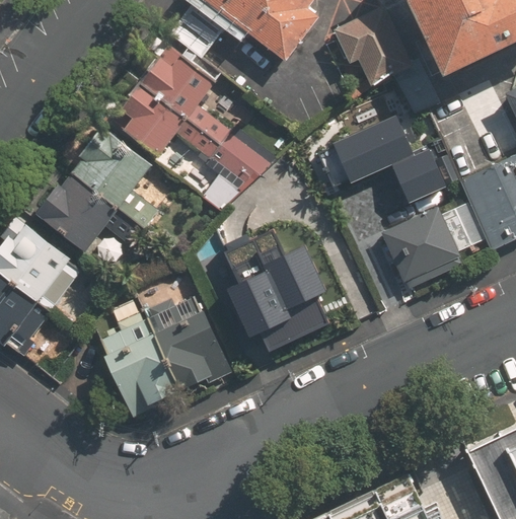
[(224,23),(194,0),(193,0),(169,29),(200,54),(224,23)]
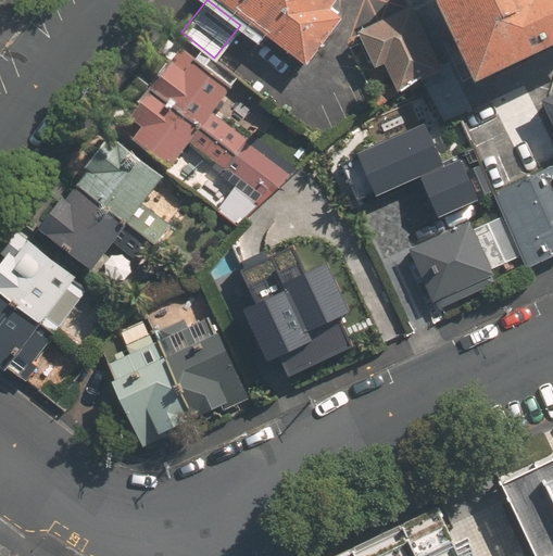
[(213,0),(301,64),(336,16),(326,10),(332,0),(213,0)]
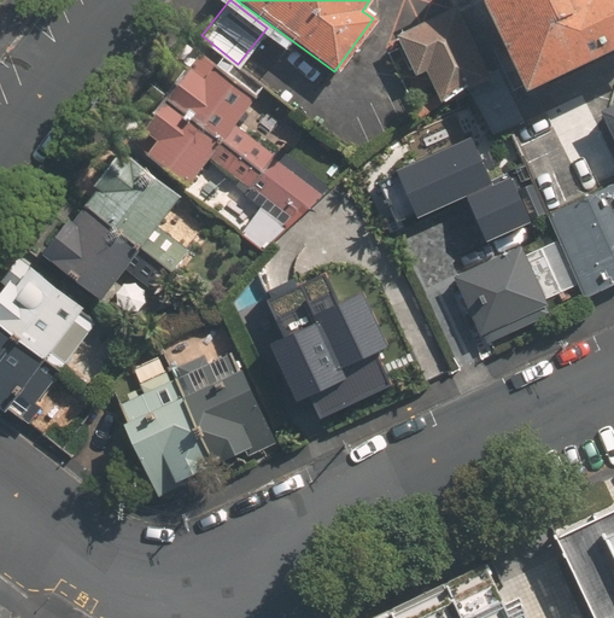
[(613,0),(487,0),(528,89),(613,50),(613,0)]
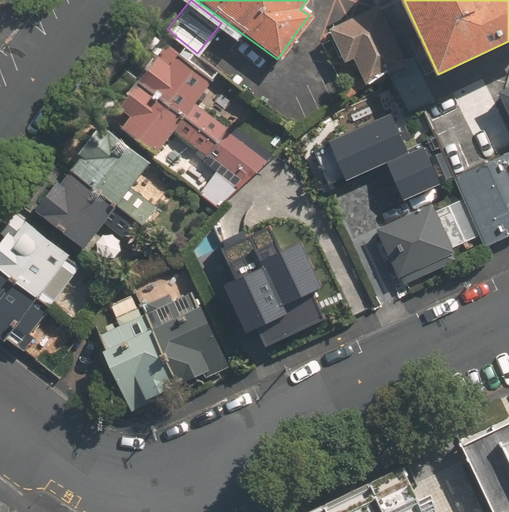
[(379,5),(329,27),(343,61),(354,56),(367,86),(407,69),(379,5)]
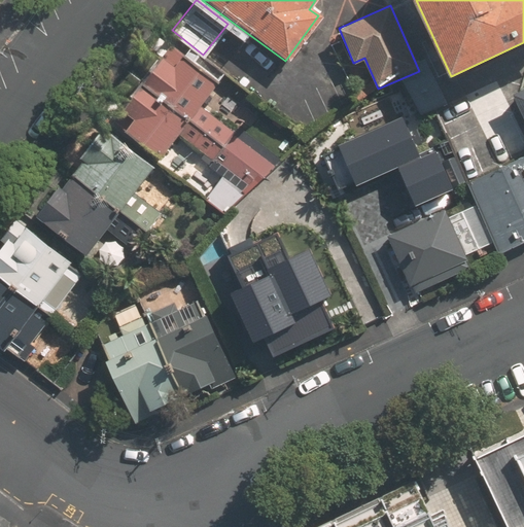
[(221,76),(172,39),(123,106),(137,117),(128,131),(156,152),(175,127),(257,188),(294,138),(251,106),(235,129),(202,104),(221,76)]
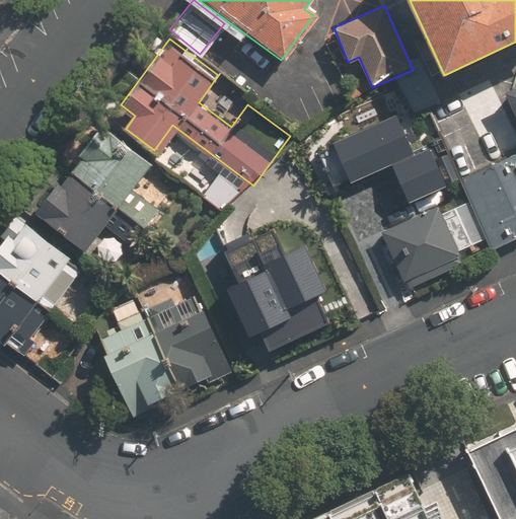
[(515,89),(505,95),(515,119),(515,89)]
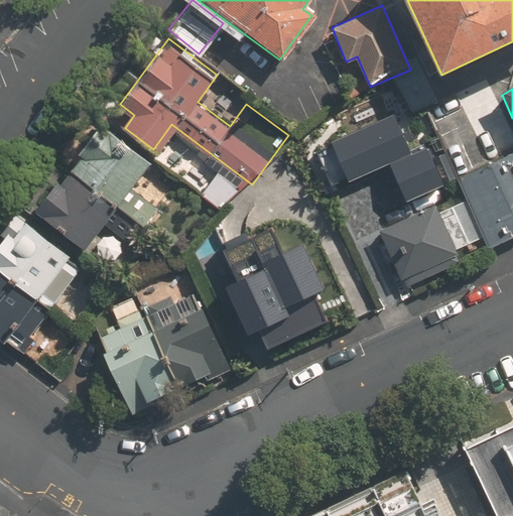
[(392,114),(331,139),(348,180),(389,163),(406,203),(443,187),(426,145),(408,152),(392,114)]
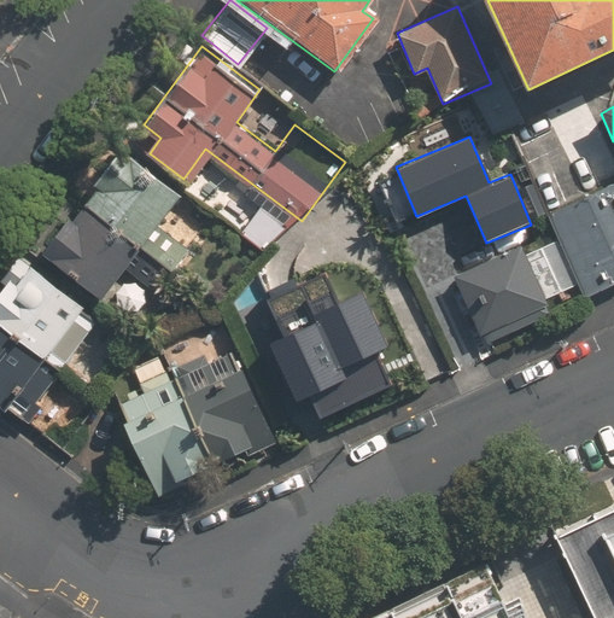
[(180,191),(122,147),(80,203),(141,250),(175,274),(189,254),(153,226),(180,191)]
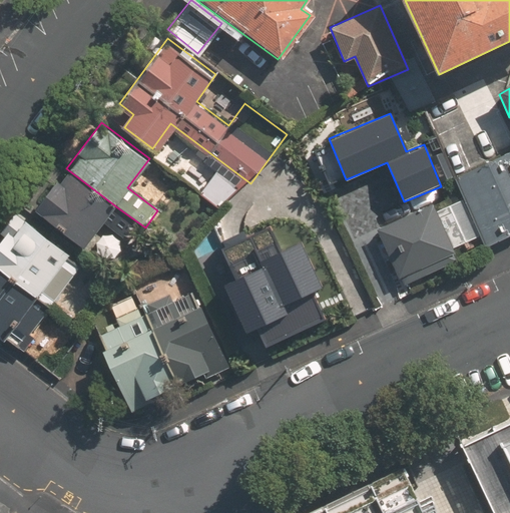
[(509,157),(506,150),(452,175),(485,244),(509,231),(509,157)]
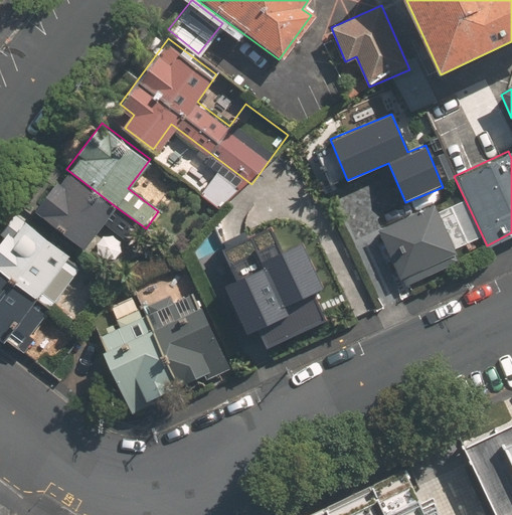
[(118,208),(66,169),(34,211),(87,250),(118,208)]
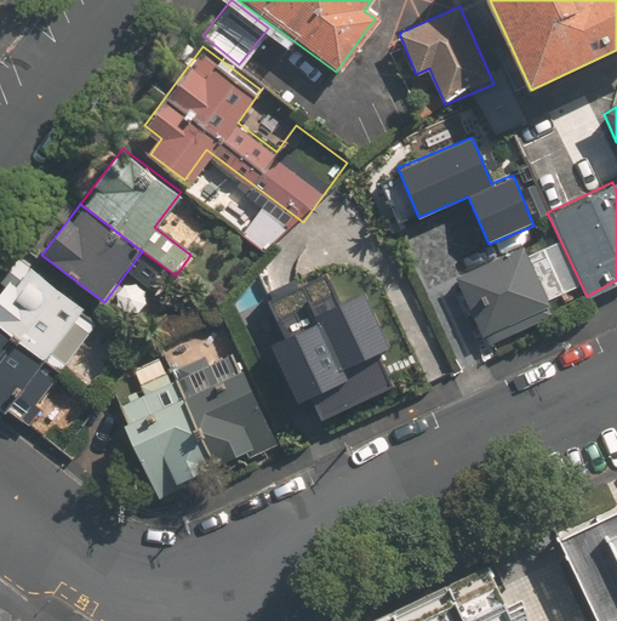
[(559,307),(532,245),(449,280),(475,342),(559,307)]
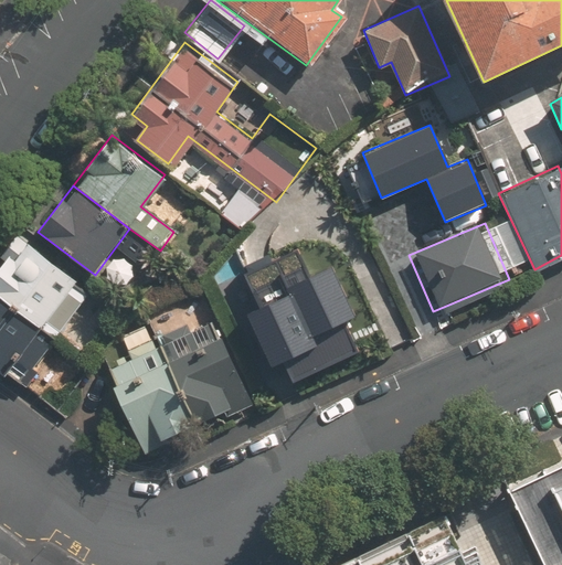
[(86,292),(20,238),(0,262),(0,291),(52,334),(86,292)]
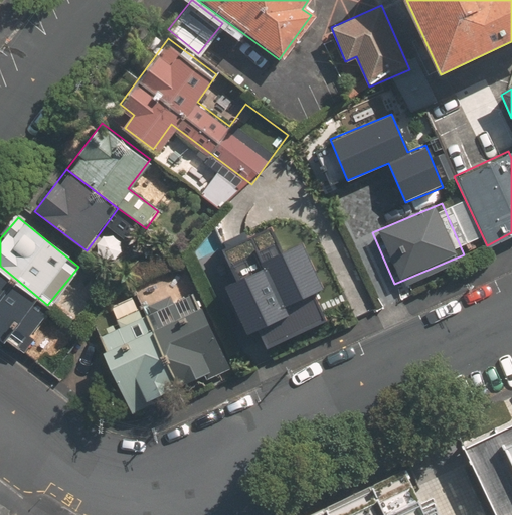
[(230,280),(220,284),(237,325),(321,289),(304,250),(267,268),(250,230),(215,245),(230,280)]
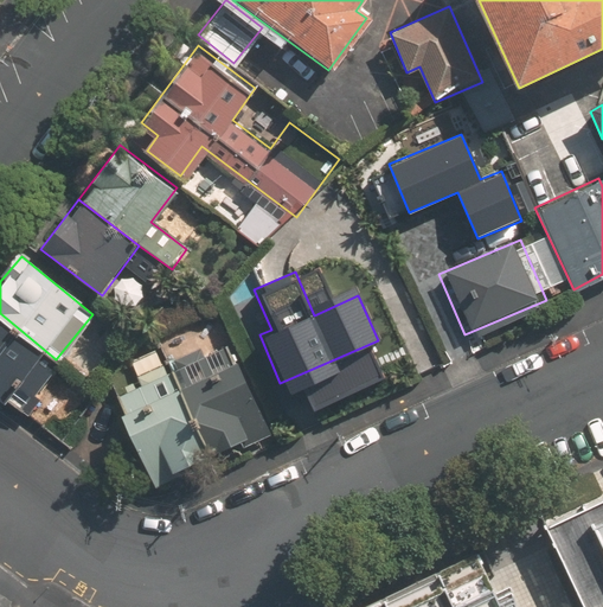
[(64,372),(0,324),(0,394),(30,417),(64,372)]
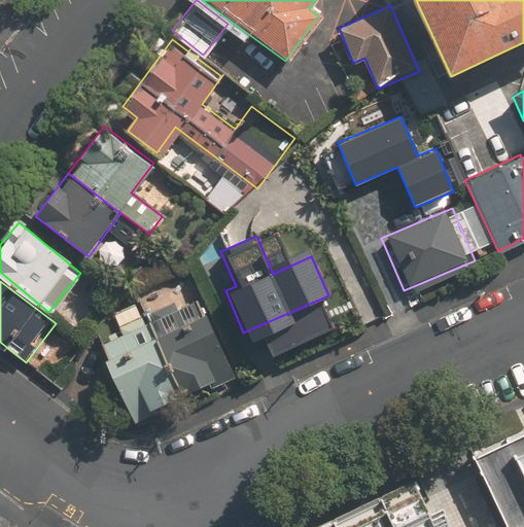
[(198,296),(147,316),(177,391),(228,371),(198,296)]
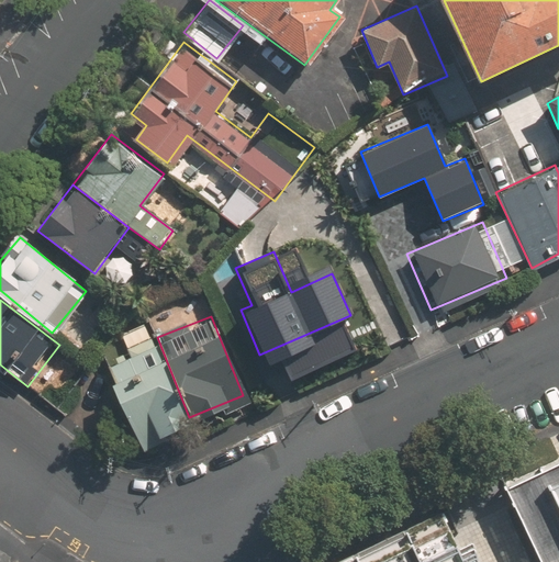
[(127,350),(105,360),(142,448),(189,429),(149,332),(124,343),(127,350)]
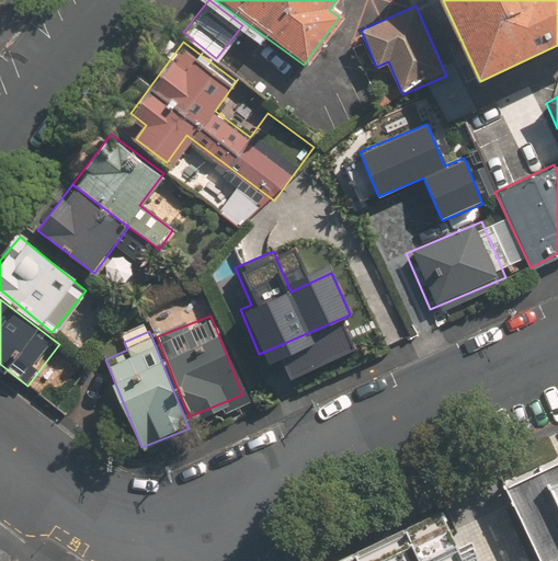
[(557,560),(557,458),(503,483),(536,560),(557,560)]
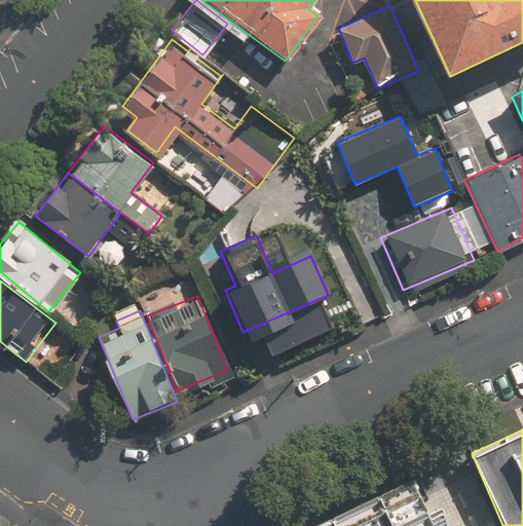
[(448,525),(444,514),(426,521),(423,512),(390,525),(448,525)]
